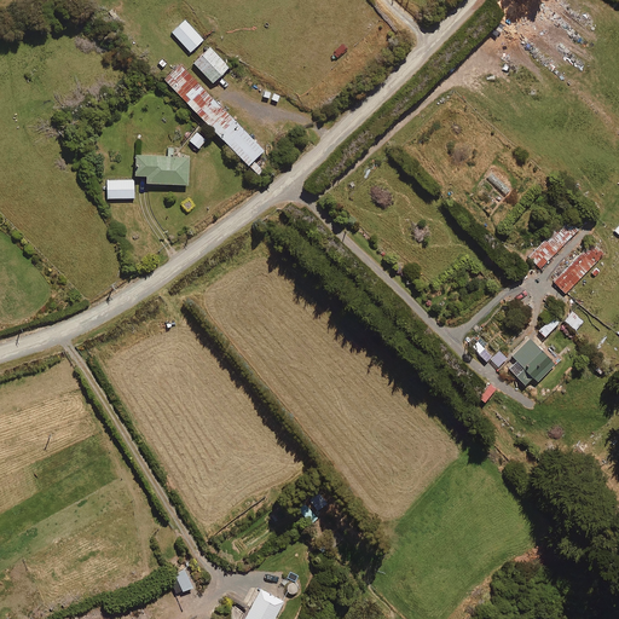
[(204,40),(185,21),(172,33),(191,52),(204,40)]
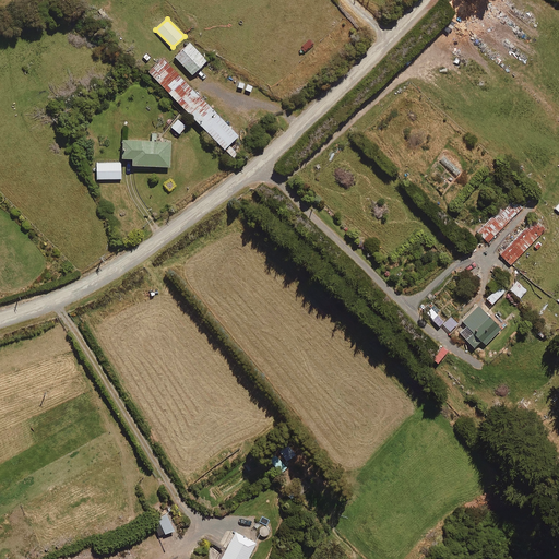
[(207,61),(190,43),(176,57),(193,75),(207,61)]
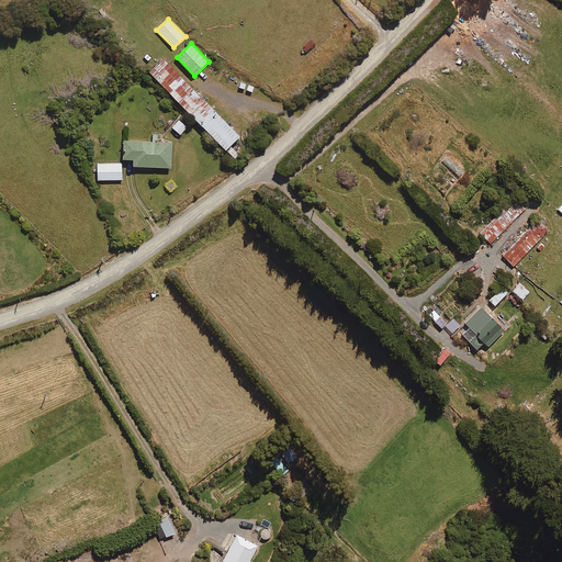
[(240,138),(164,59),(149,72),(227,152),(240,138)]
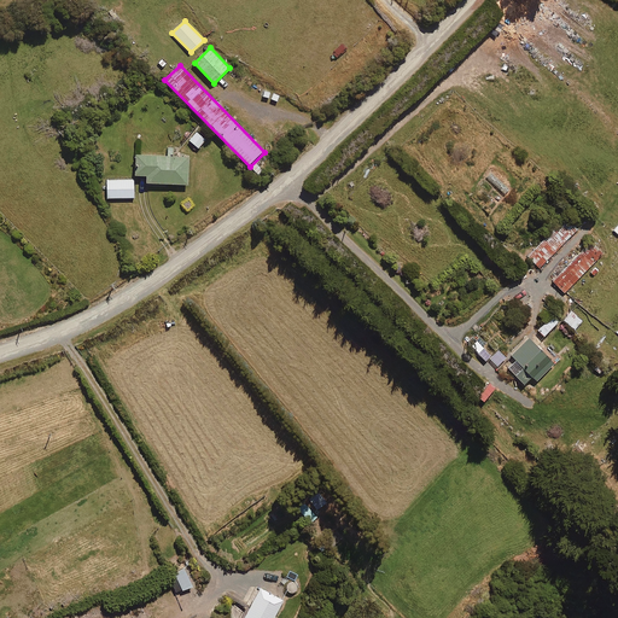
[(207,140),(197,132),(190,141),(199,149),(207,140)]
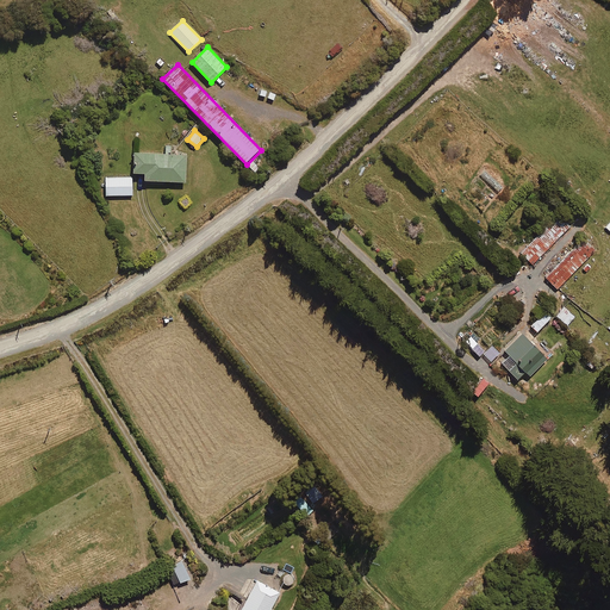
[(187,156),(135,154),(135,174),(147,175),(147,182),(186,184),(187,156)]
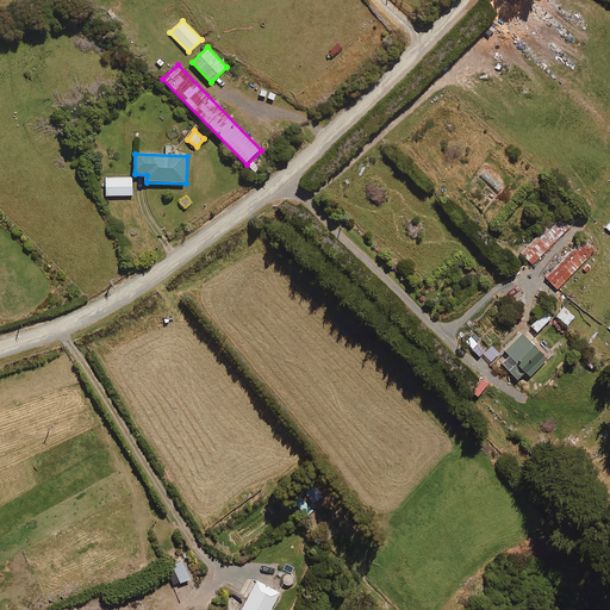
[(132,178),(106,179),(107,197),(134,195),(132,178)]
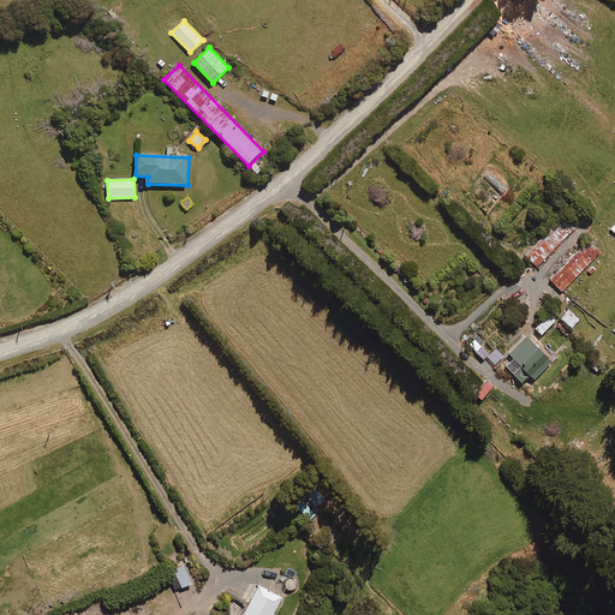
[(602,218),(596,212),(586,220),(592,227),(602,218)]
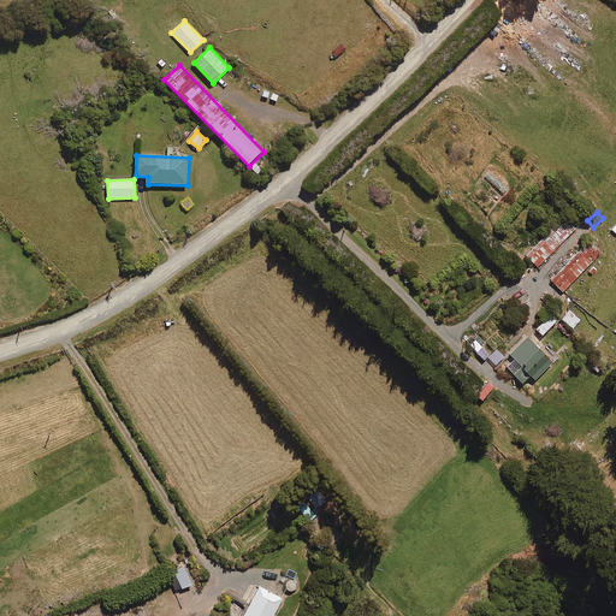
[(576,229),(566,217),(526,256),(538,267),(576,229)]
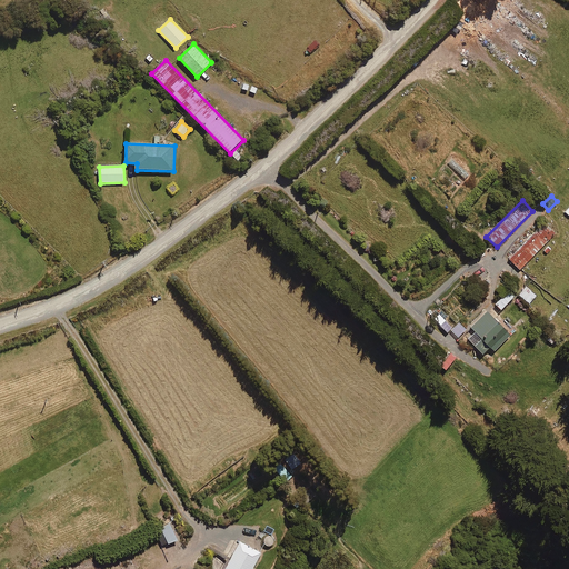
[(556,233),(545,223),(510,260),(520,270),(556,233)]
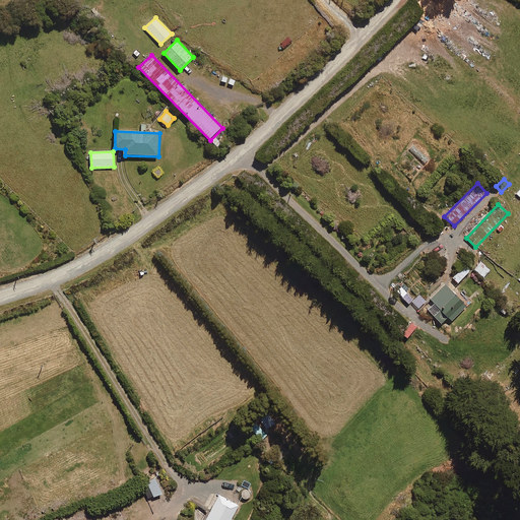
[(491,270),(481,263),(475,270),(484,278),(491,270)]
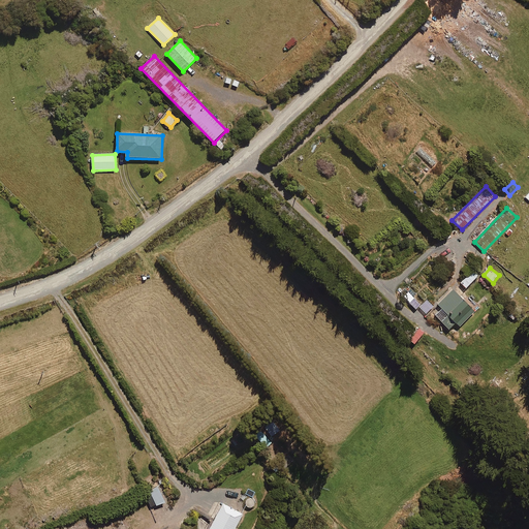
[(478,277),(473,272),(462,283),(467,288),(478,277)]
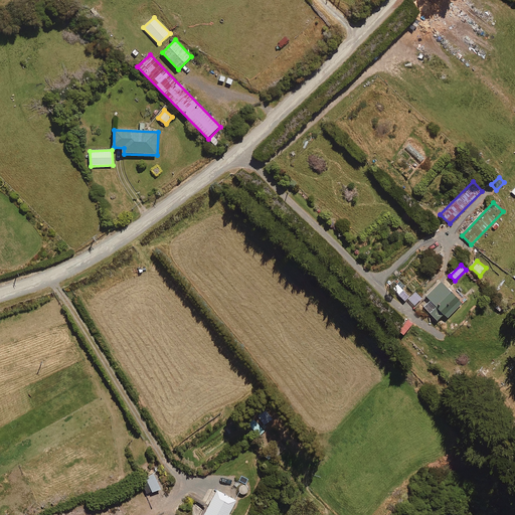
[(463,304),(442,282),(426,296),(432,301),(424,308),(438,321),(445,315),(448,319),(463,304)]
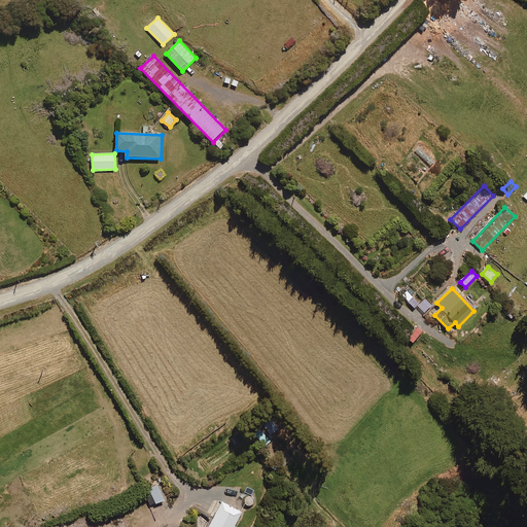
[(278,429),(272,420),(265,426),(271,434),(278,429)]
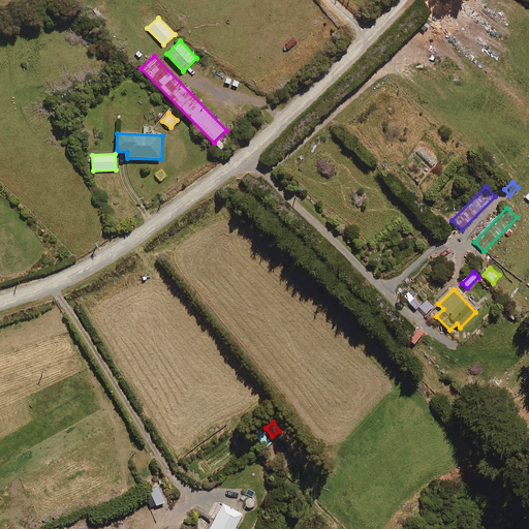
[(273,442),(261,430),(255,435),(267,447),(273,442)]
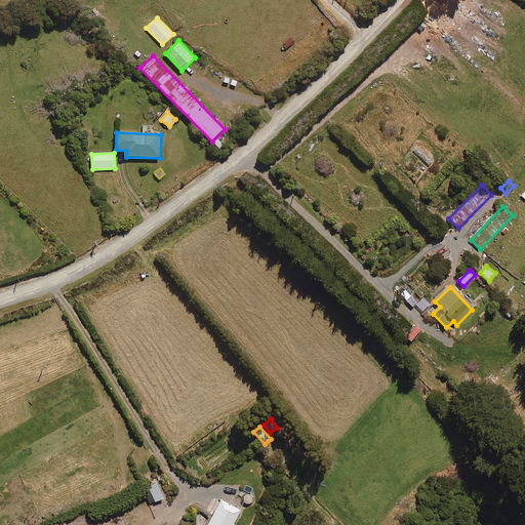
[(165,498),(158,483),(144,490),(151,506),(165,498)]
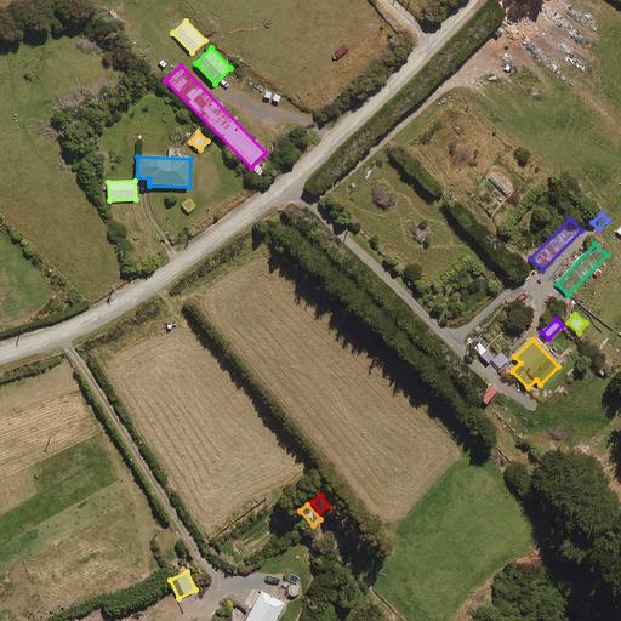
[(277,620),(286,604),(263,592),(246,620),(277,620)]
